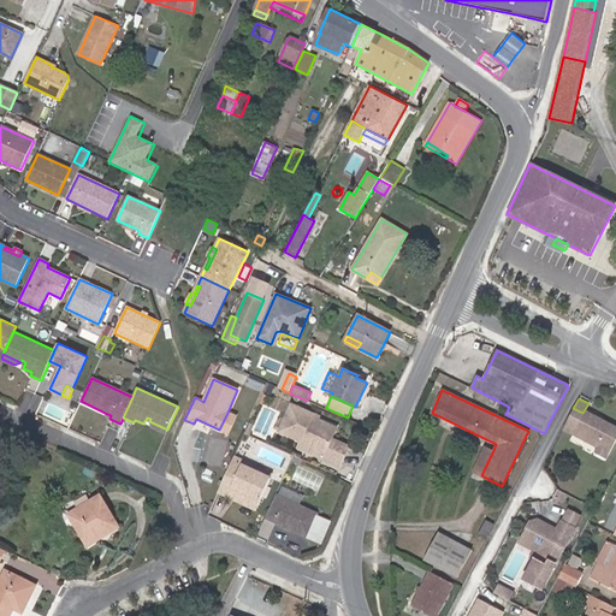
[(332,438),(337,427),(319,419),(313,416),(314,414),(291,403),(278,432),(300,442),(301,439),(327,451),(324,460),(339,467),(349,446),(332,438)]
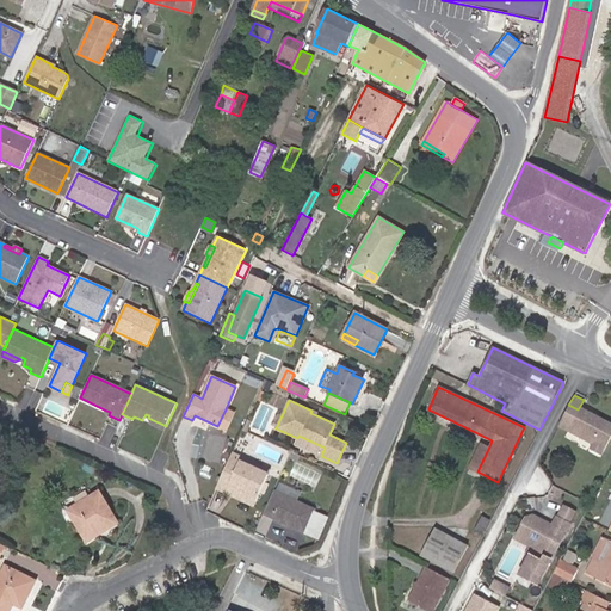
[(578,409),(568,405),(559,425),(592,442),(590,448),(603,454),(610,437),(610,421),(580,406),(578,409)]
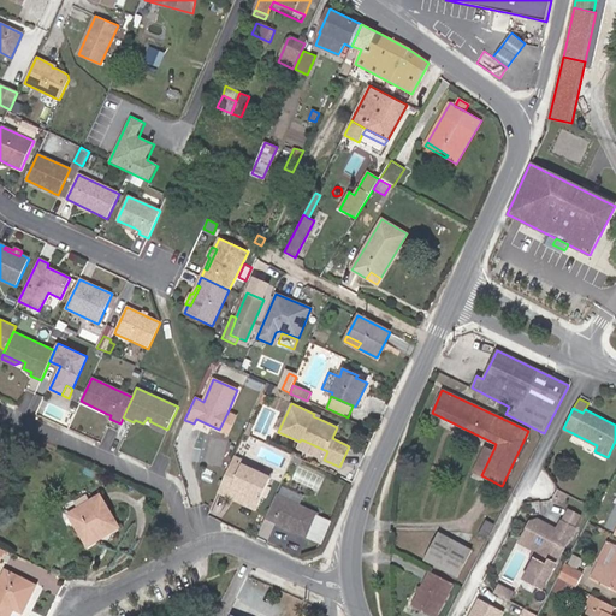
[(229,434),(236,416),(227,413),(219,430),(229,434)]
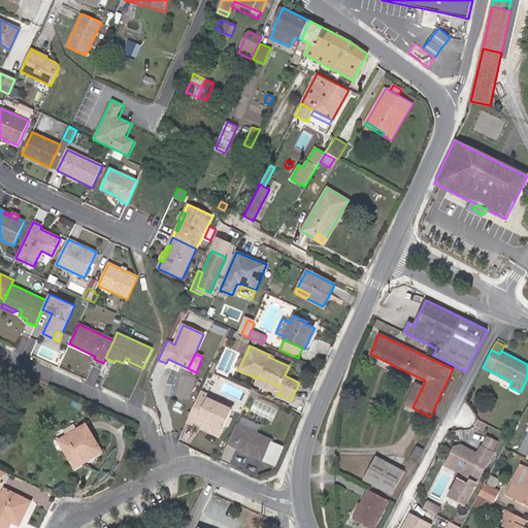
[(130,366),(142,371),(143,368),(128,361),(130,366)]
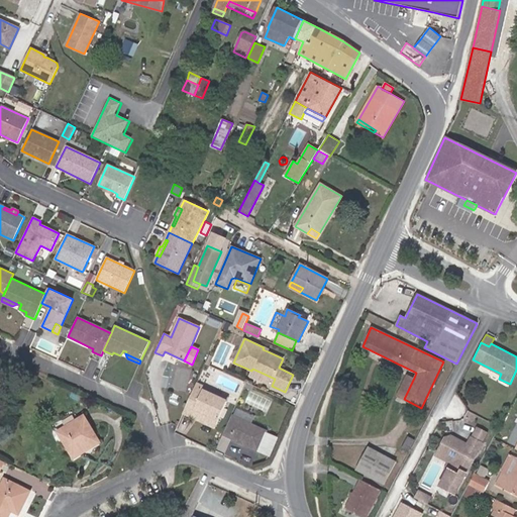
[(275,379),(252,369),(251,371),(249,376),(272,386),(275,379)]
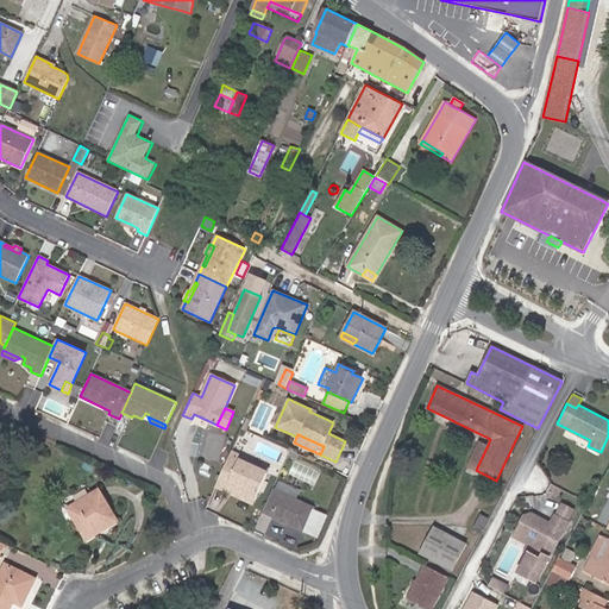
[(476,470),(488,445),(479,441),(469,466),(476,470)]
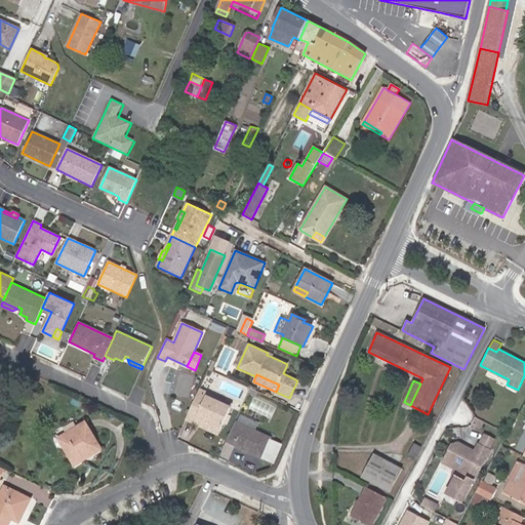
[(232,404),(200,389),(198,392),(231,407),(232,404)]
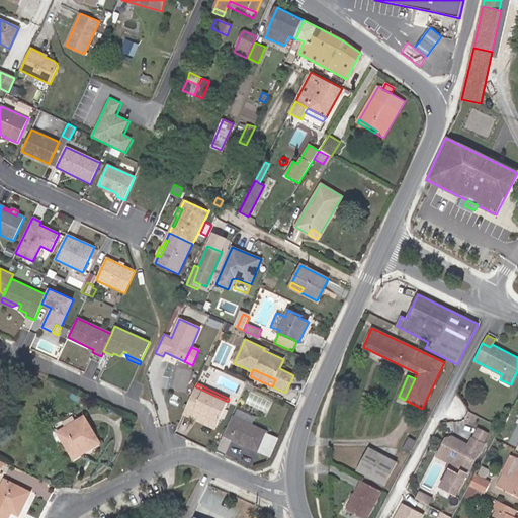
[(217,426),(228,402),(195,386),(184,411),(217,426)]
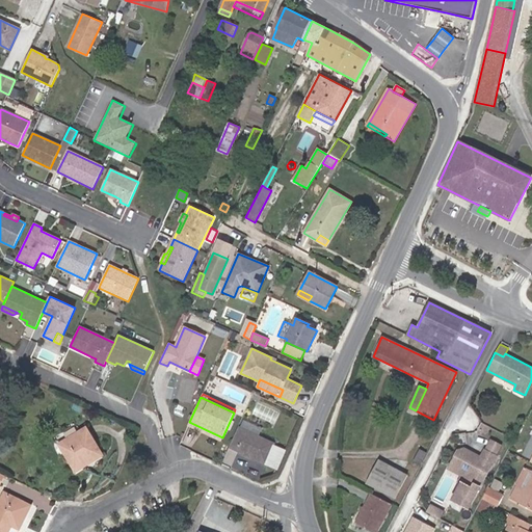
[(222,437),(189,422),(188,425),(221,441),(222,437)]
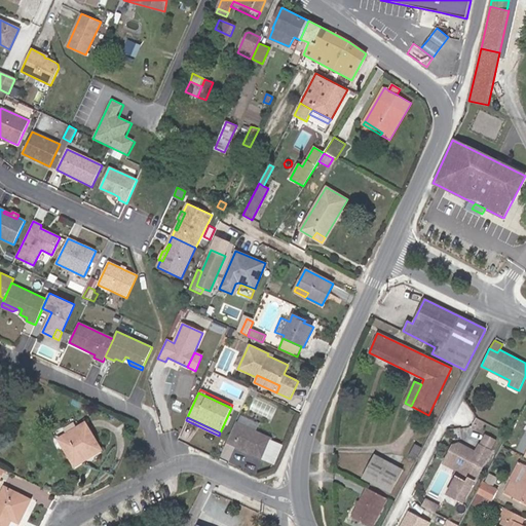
[(103,450),(85,422),(59,439),(75,466),(83,461),(81,457),(90,451),(94,456),(103,450)]
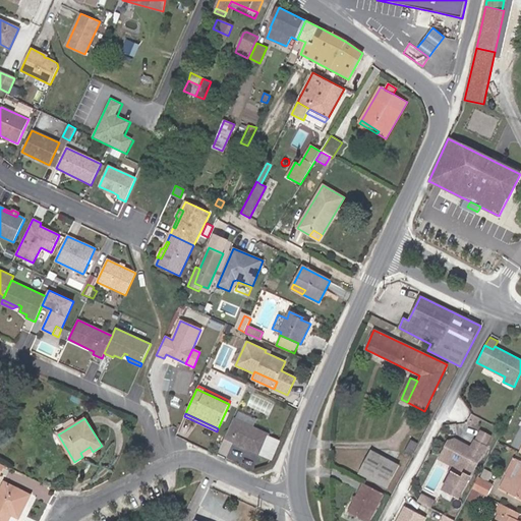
[(270,435),(234,418),(225,438),(261,455),(270,435)]
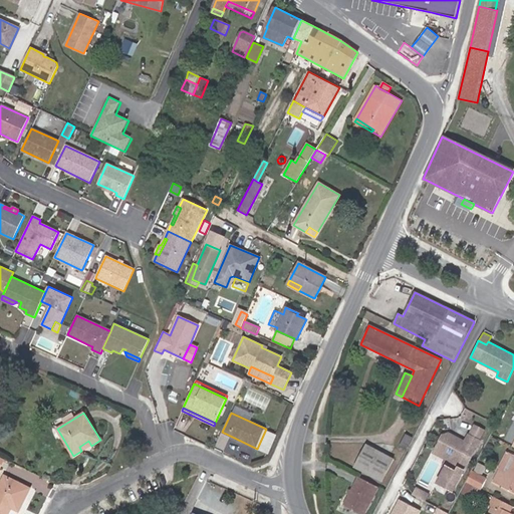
[(453,492),(476,449),(466,444),(464,445),(460,442),(459,440),(449,434),(443,436),(437,448),(448,454),(450,461),(446,468),(438,484),(453,492)]
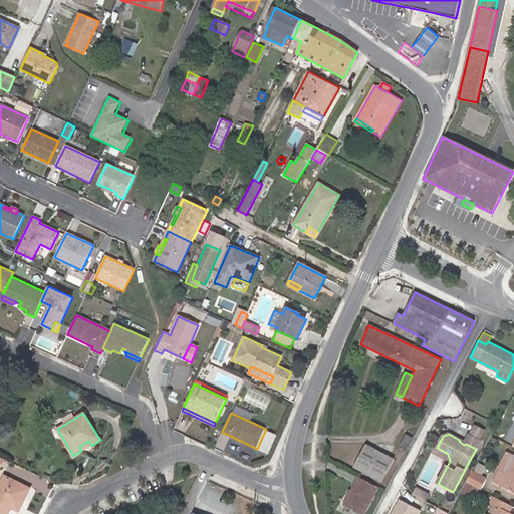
[(406,450),(412,438),(406,435),(400,446),(406,450)]
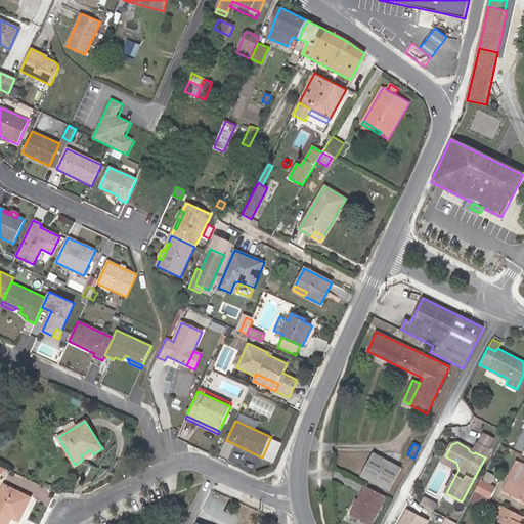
[(485,457),(488,450),(477,444),(473,451),(475,452),(485,457)]
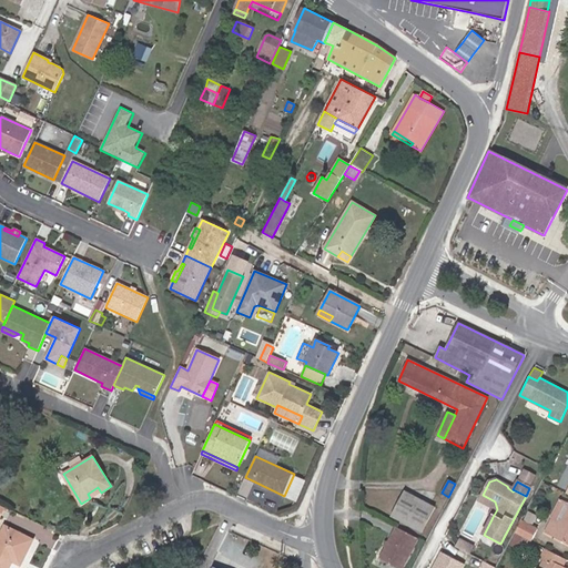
[(90,498),(101,493),(98,487),(88,494),(90,498)]
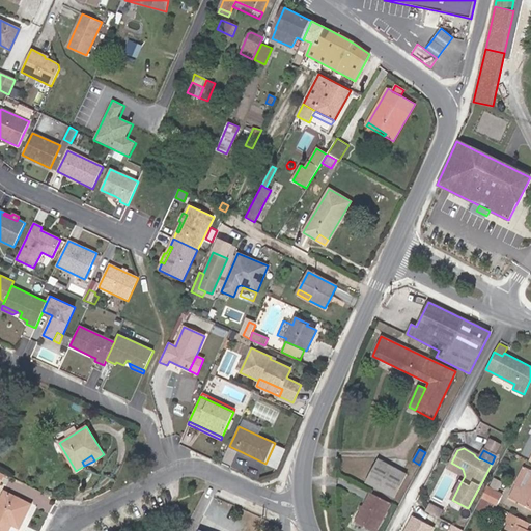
[(407,474),(379,459),(366,482),(395,498),(407,474)]
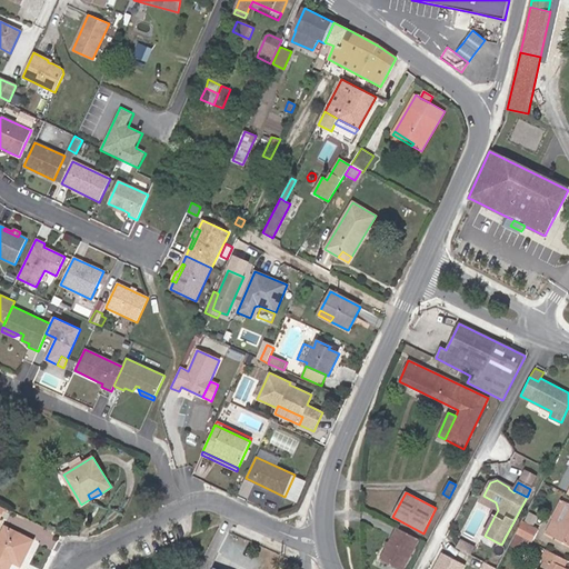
[(498,510),(496,502),(483,496),(480,501),(495,509),(490,516),(493,518),(498,510)]
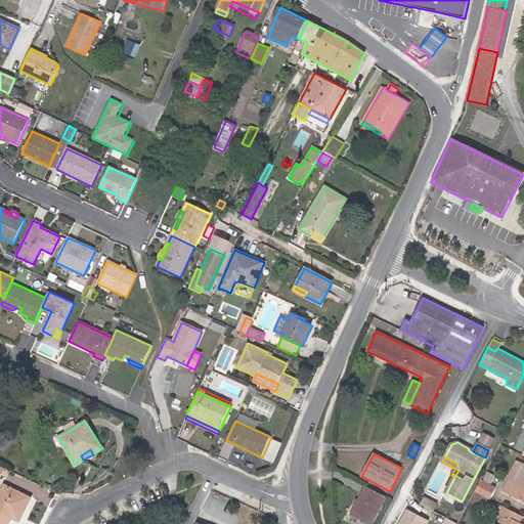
[(523,464),(516,460),(508,477),(510,478),(503,491),(523,501),(523,464)]
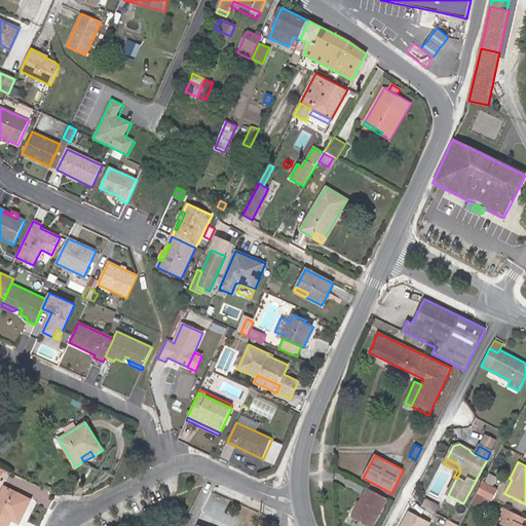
[(492,486),(496,478),(489,475),(485,483),(492,486)]
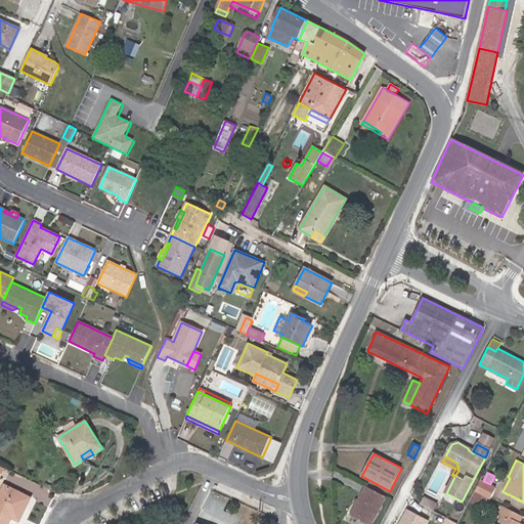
[(495,488),(481,481),(475,492),(484,496),(490,499),(495,488)]
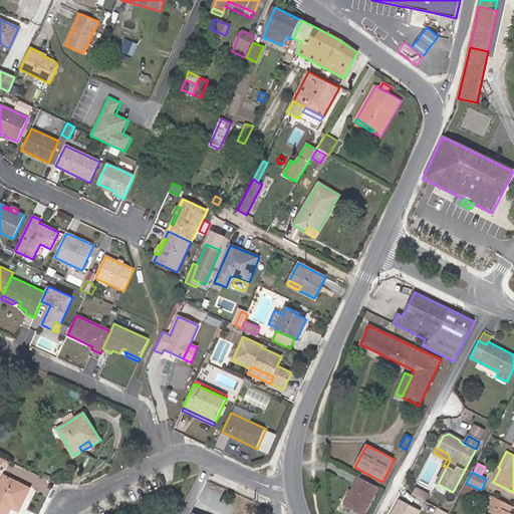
[(8,513),(11,508),(14,503),(21,507),(30,488),(4,476),(0,483),(0,513),(8,513)]
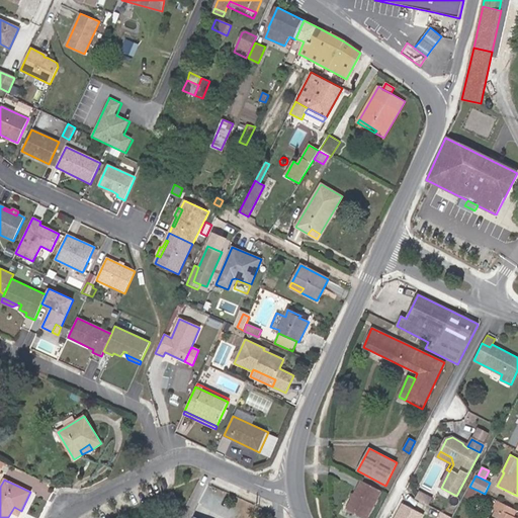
[(361,517),(366,517),(381,491),(361,481),(346,510),(361,517)]
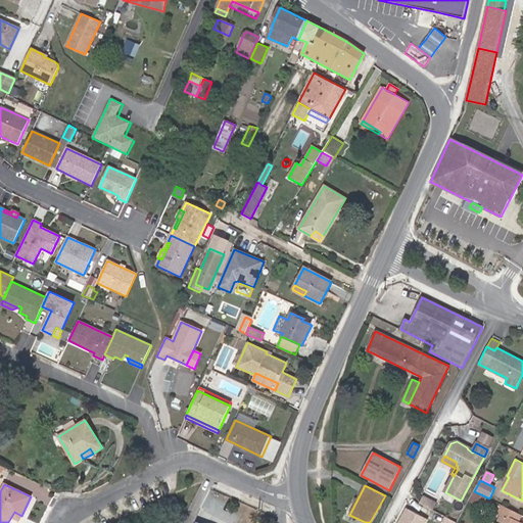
[(478,505),(483,495),(474,491),(469,501),(478,505)]
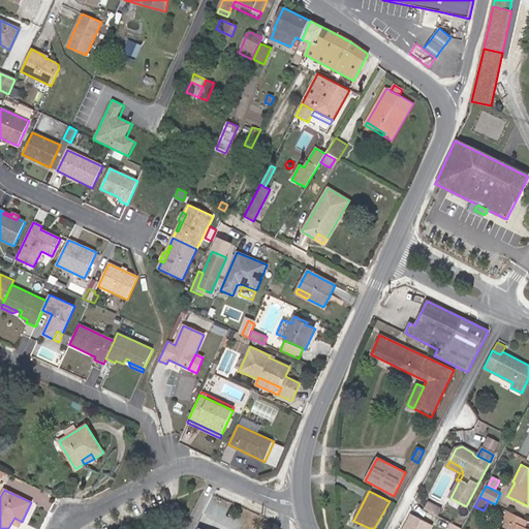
[(441,508),(429,501),(425,508),(438,516),(441,508)]
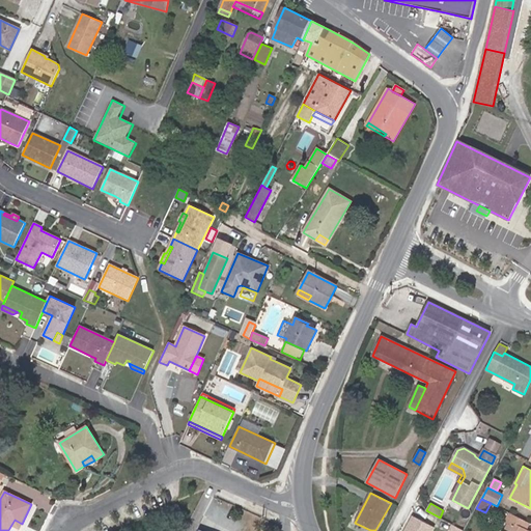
[(525,530),(527,530),(530,523),(509,512),(505,522),(508,524),(504,530),(525,530)]
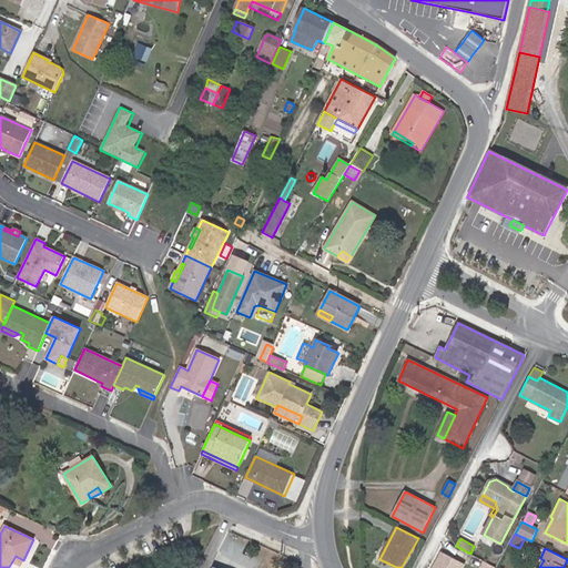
[(460,567),(464,564),(443,551),(433,567),(460,567)]
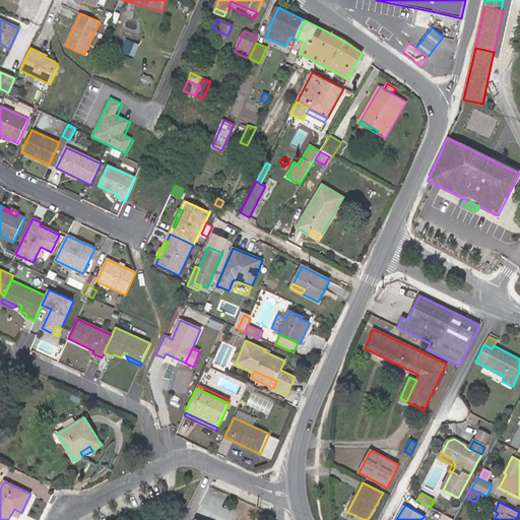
[(19,518),(21,513),(14,509),(11,514),(19,518)]
